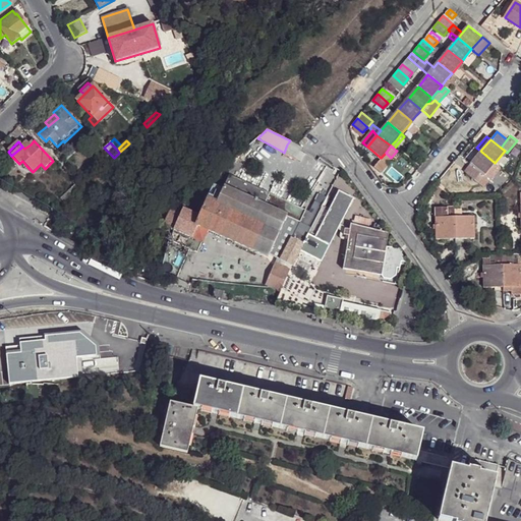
[(114,158),(107,151),(103,155),(110,162),(114,158)]
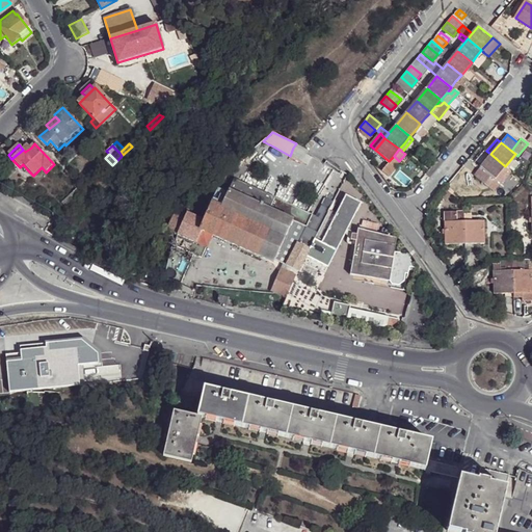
[(505,166),(490,154),(480,166),(490,176),(494,179),(500,173),(505,166)]
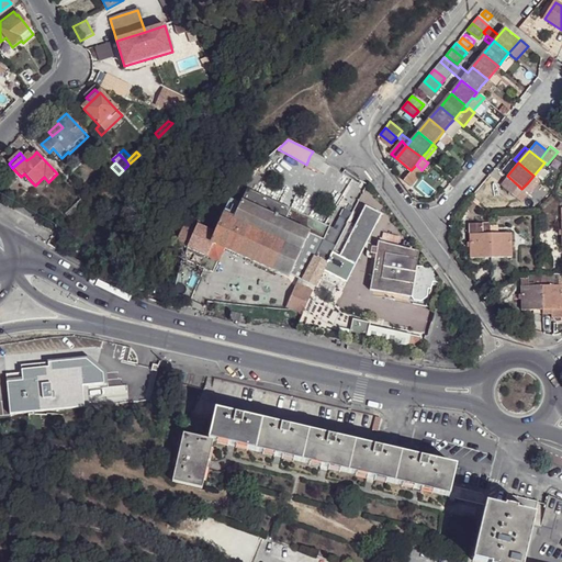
[(544,163),(534,176),(537,178),(547,165),(544,163)]
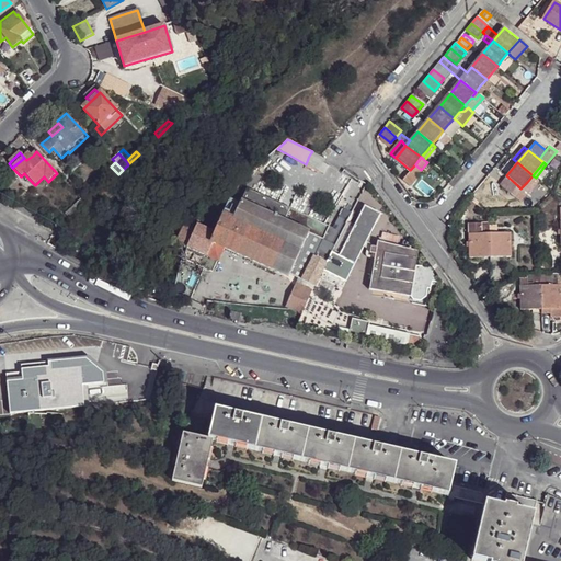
[(416,176),(421,170),(415,164),(410,170),(411,171),(416,176)]
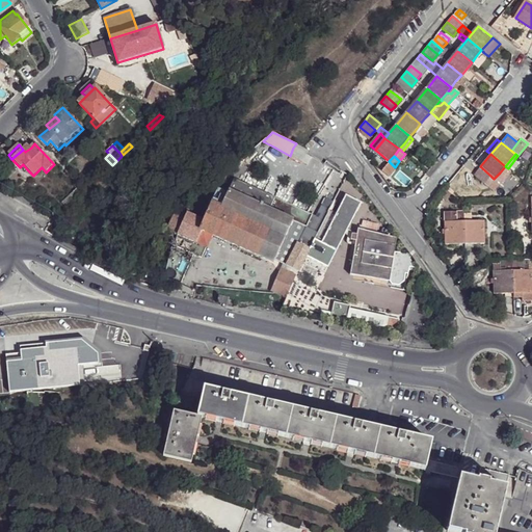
[(396,168),(395,167),(390,162),(381,171),(389,177),(396,168)]
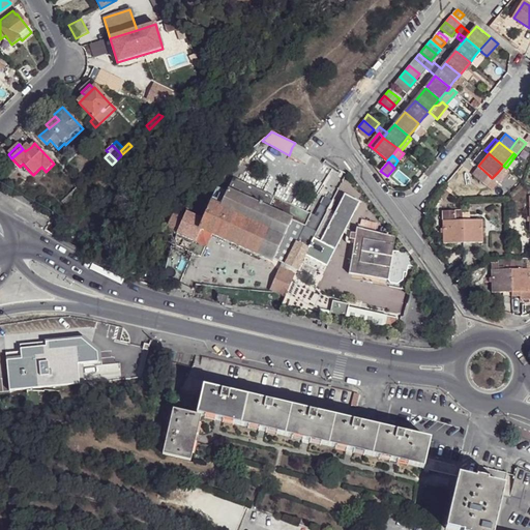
[(489,175),(478,166),(472,174),(481,182),(489,175)]
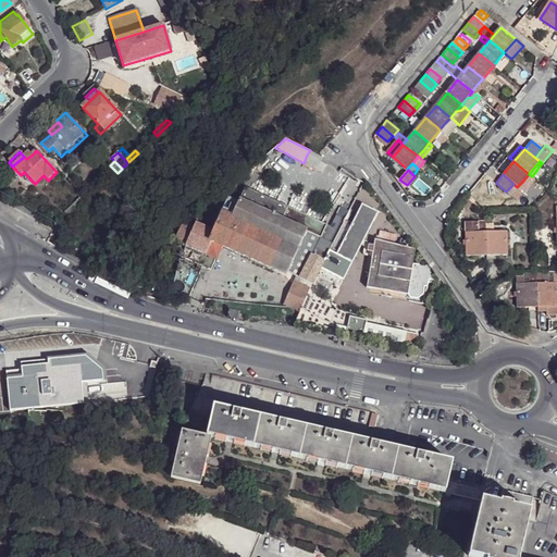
[(239,199),(238,201),(244,203),(250,189),(245,187),(239,199)]
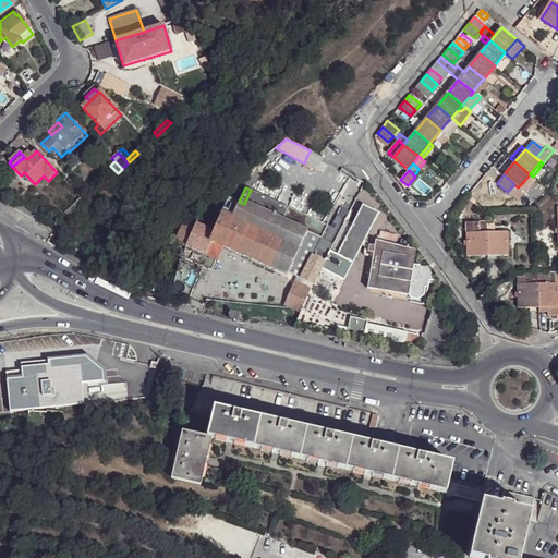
[(283,306),(301,314),(325,264),(346,220),(337,216),(331,227),(251,190),(244,204),(239,202),(239,203),(230,198),(222,215),(215,231),(198,222),(194,232),(182,226),(174,241),(217,261),(223,247),(287,277),(288,274),(298,278),(283,306)]
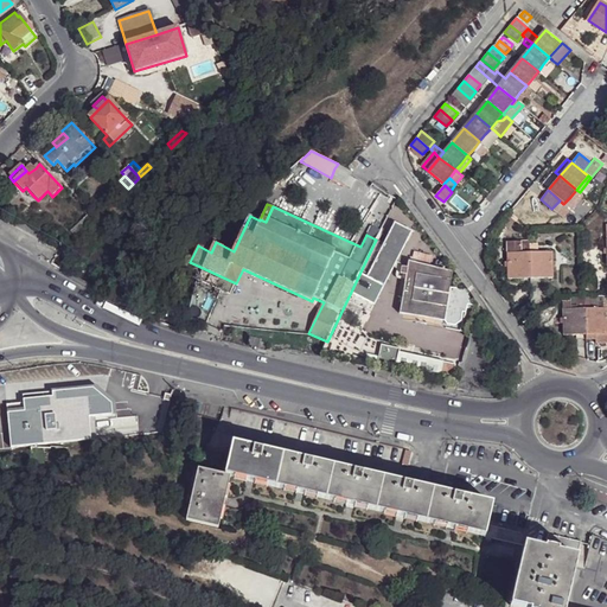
[(70,232),(76,238),(77,237),(93,222),(88,216),(70,232)]
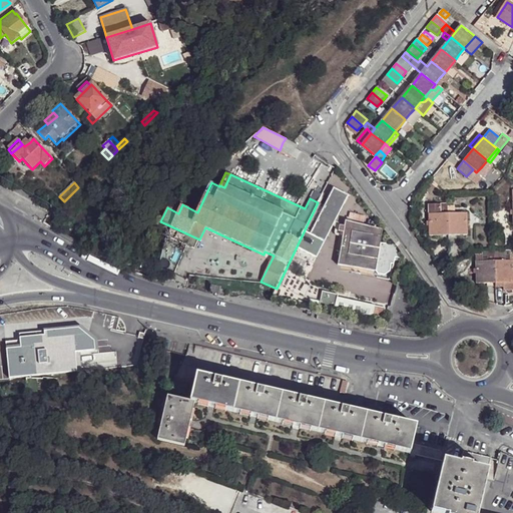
[(326,203),(307,246),(304,252),(321,261),(324,254),(322,252),(347,195),(332,189),(326,203)]
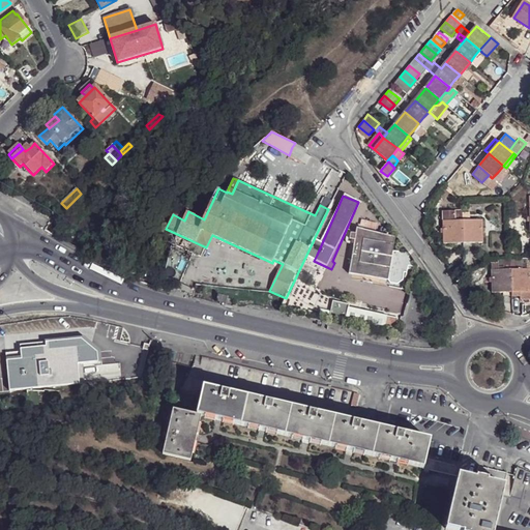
[(328,209),(308,251),(317,255),(336,210),(329,207),(328,209)]
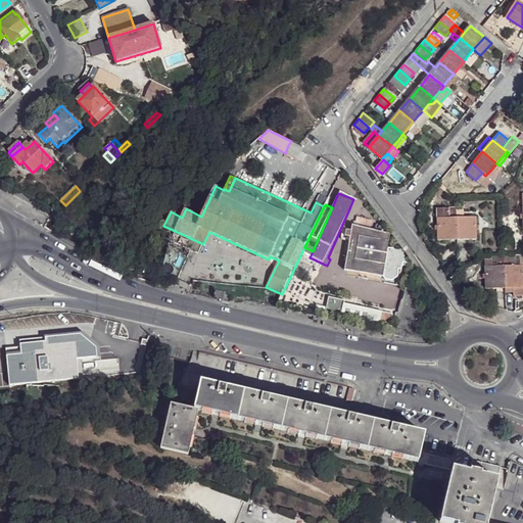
[(457,214),(457,209),(437,210),(437,226),(437,230),(438,239),(458,239),(457,218),(449,218),(449,214),(457,214)]
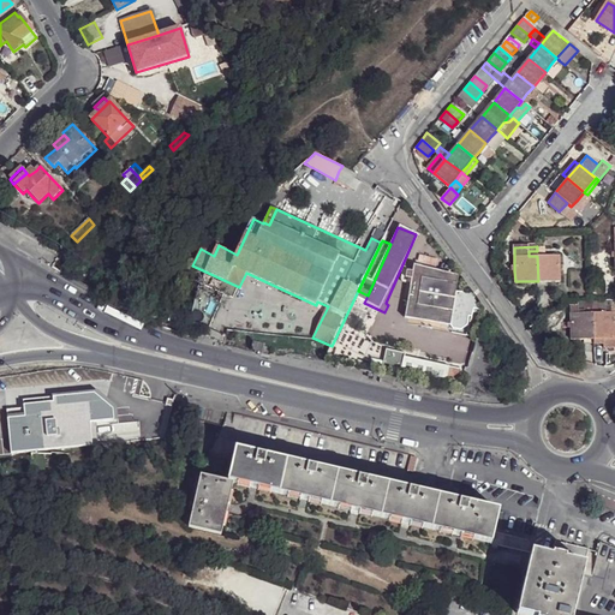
[(545,255),(537,256),(538,281),(561,281),(560,269),(560,264),(560,255),(559,255),(555,255),(550,255),(545,255)]
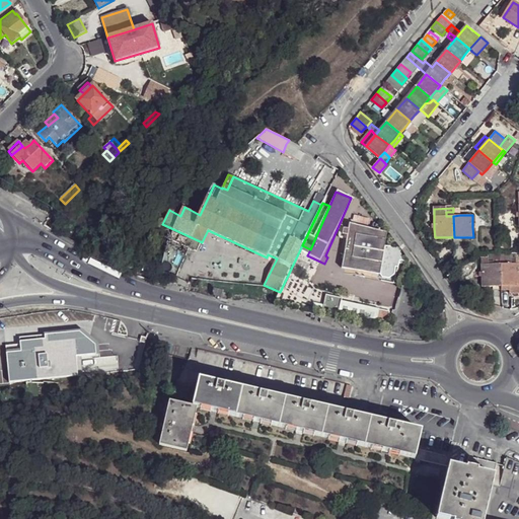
[(354,216),(353,220),(359,222),(359,228),(366,229),(368,219),(354,216)]
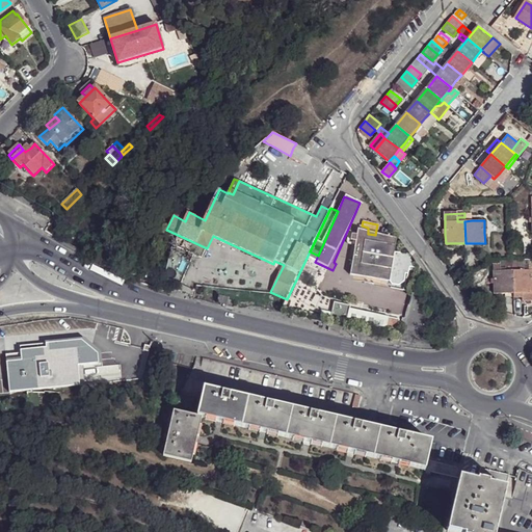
[(375,235),(368,234),(368,228),(362,225),(358,225),(348,277),(388,286),(390,288),(394,289),(396,288),(403,284),(406,268),(396,255),(395,254),(397,242),(397,241),(387,239),(380,237),(375,235)]
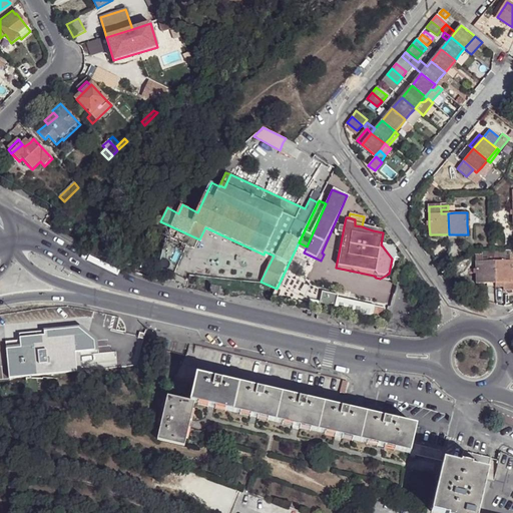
[(494,250),(492,250),(482,250),(482,254),(482,262),(494,261),(494,257),(494,250)]
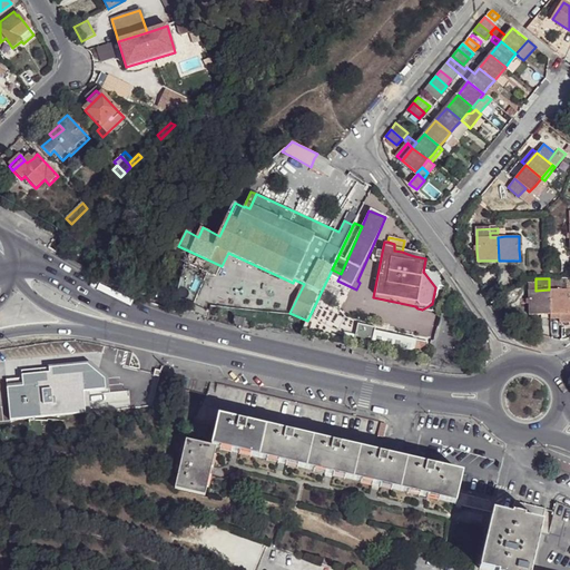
[(139,286),(136,295),(154,298),(155,291),(139,286)]
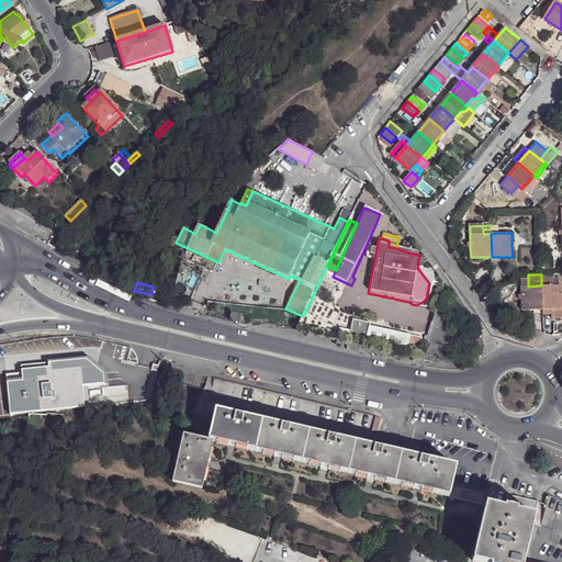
[(542,310),(541,285),(528,287),(521,287),(521,294),(521,300),(521,310),(542,310)]
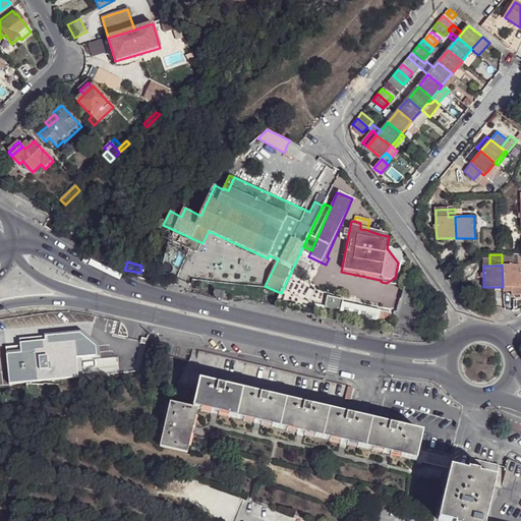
[(509,265),(502,265),(503,287),(510,287),(510,295),(520,295),(520,287),(520,284),(520,268),(520,265),(518,265),(509,265)]
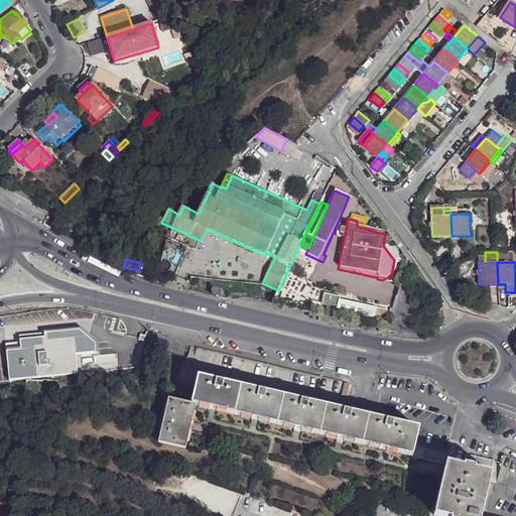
[(341,298),(325,294),(320,313),(385,328),(388,312),(341,302),(341,298)]
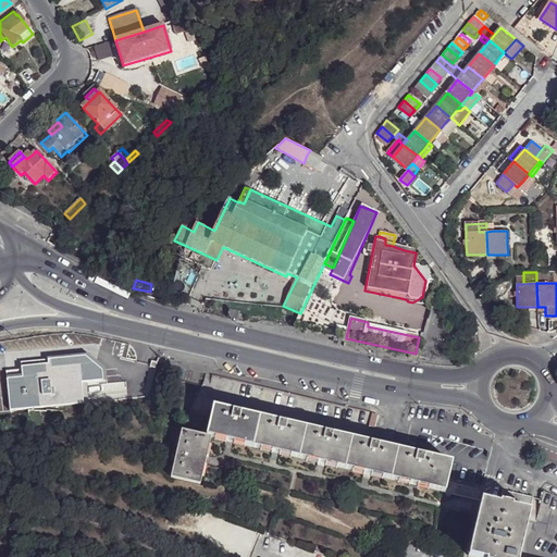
[(20,361),(21,366),(39,362),(39,368),(47,367),(46,361),(78,356),(78,359),(91,357),(101,363),(102,373),(107,372),(104,359),(90,349),(20,361)]
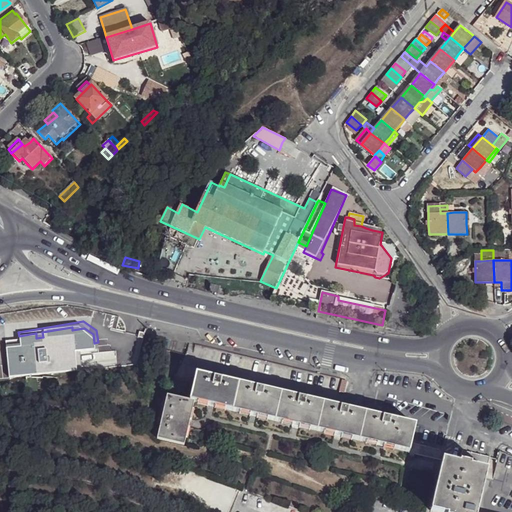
[(19,338),(5,340),(11,376),(78,365),(75,346),(94,343),(93,334),(84,328),(72,330),(72,327),(42,332),(43,337),(36,338),(36,333),(19,336),(19,338)]
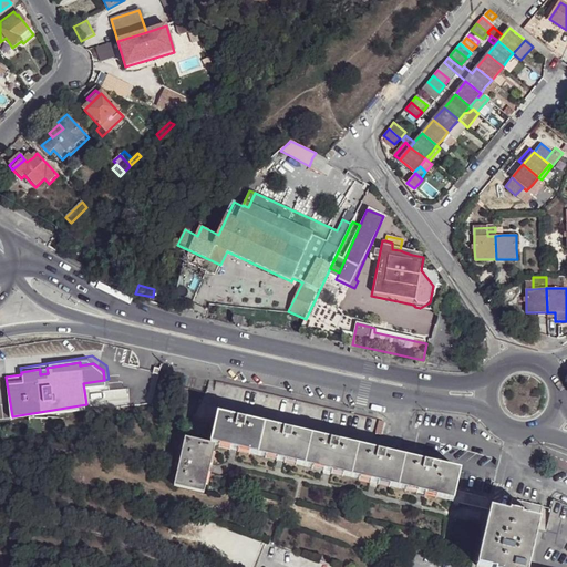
[(218,414),(212,444),(216,446),(454,501),(455,491),(461,472),(218,414)]
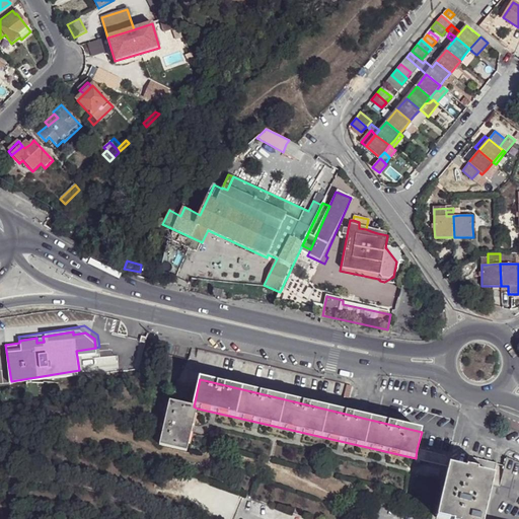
[(198,409),(194,406),(170,401),(160,445),(188,451),(198,409)]
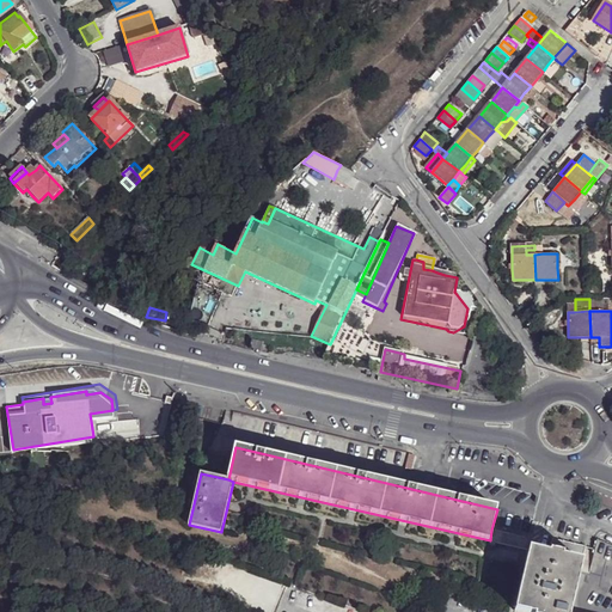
[(554,539),(550,555),(531,551),(515,611),(520,611),(570,611),(581,571),(582,563),(586,546),(554,539)]
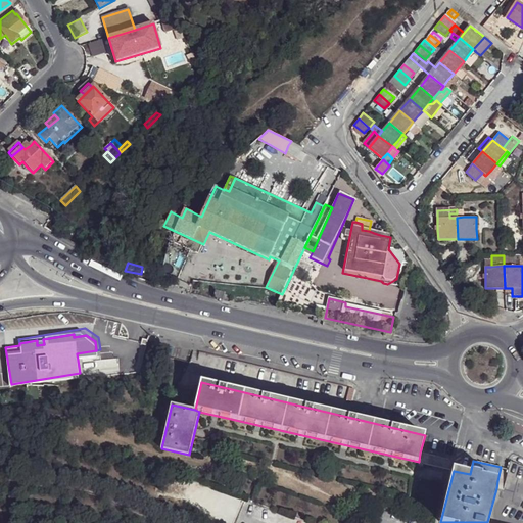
[(502,490),(496,488),(487,522),(522,522),(522,467),(510,462),(507,473),(506,476),(502,490)]
